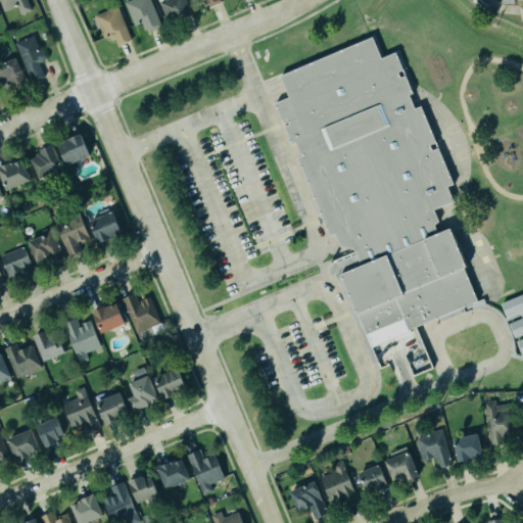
[(0,0),(0,2),(3,11),(16,6),(20,14),(31,10),(27,0),(0,0)]
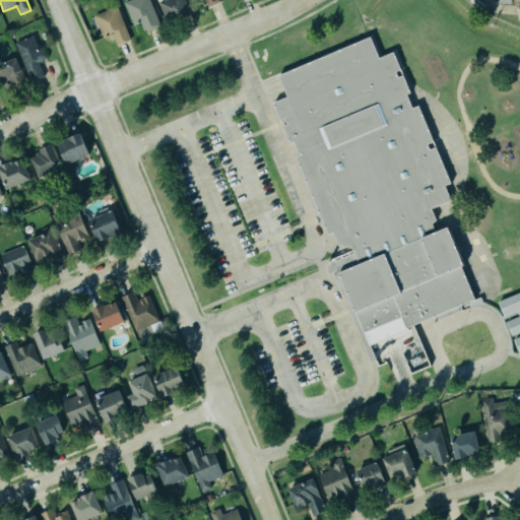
[(124,1),(126,0),(149,0),(160,25),(147,30),(146,27),(144,28),(141,20),(133,23),(124,1)]
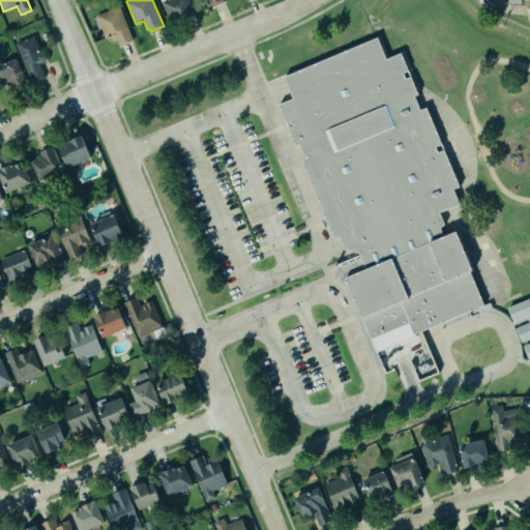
[(166,0),(162,2),(171,23),(195,12),(188,0),(166,0)]
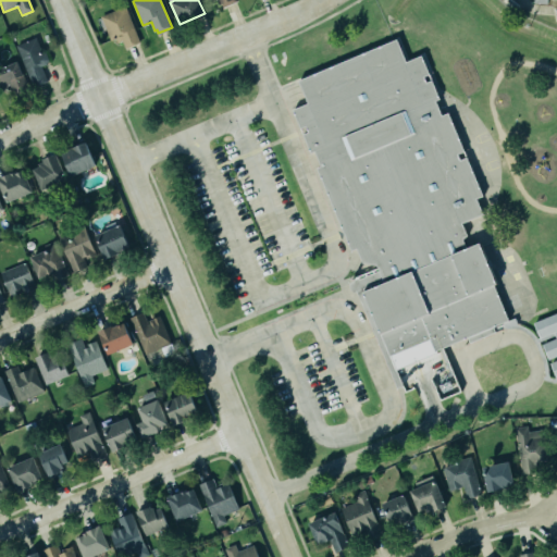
[(139,42),(125,7),(100,16),(111,42),(122,39),(125,48),(139,42)]
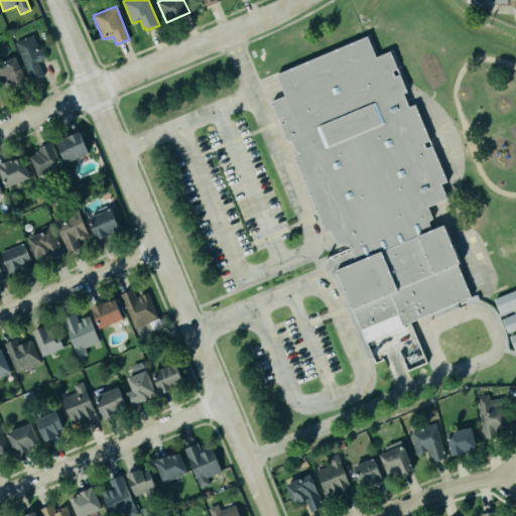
[(369,36),(378,55),(392,50),(450,197),(438,202),(473,297),(365,338),(331,254),(335,253),(272,101),(285,95),(277,75),(369,36)]
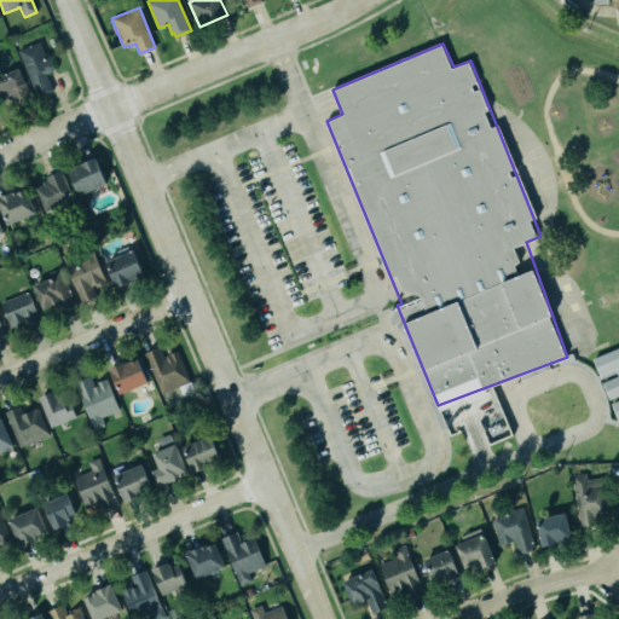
[(39,45),(51,73),(45,75),(51,92),(36,98),(18,53),(39,45)]
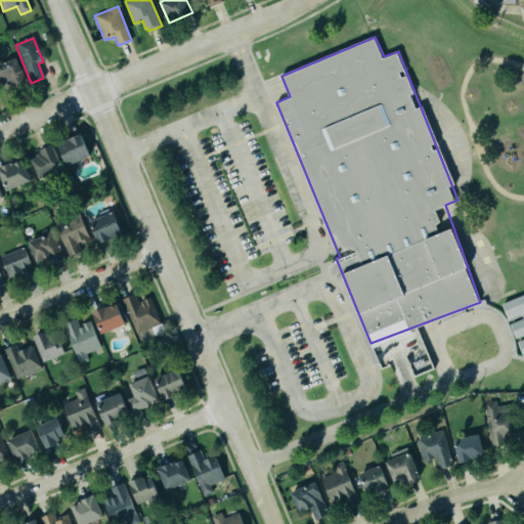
[(0,66),(14,58),(25,80),(2,91),(0,87),(0,66)]
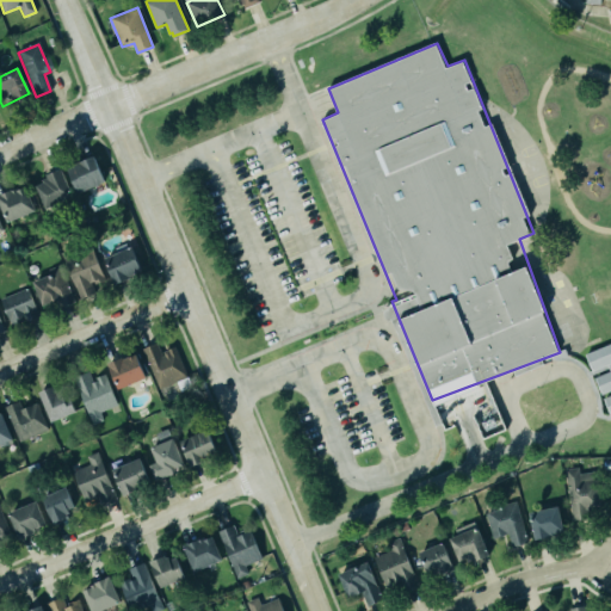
[(76,192),(104,184),(96,156),(67,165),(76,192)]
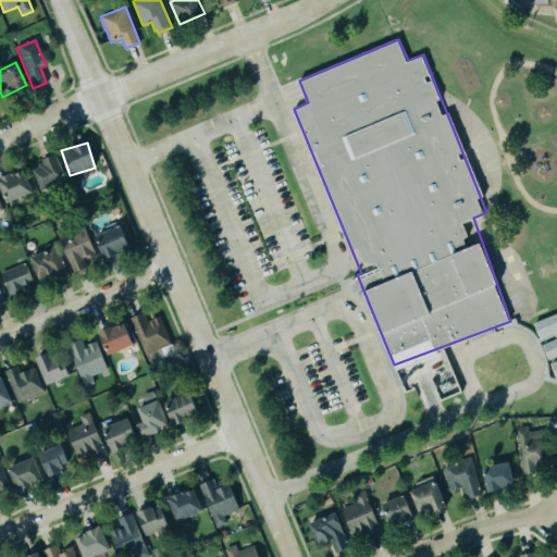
[(32,169),(39,165),(38,163),(42,161),(41,159),(56,152),(66,178),(41,189),(32,169)]
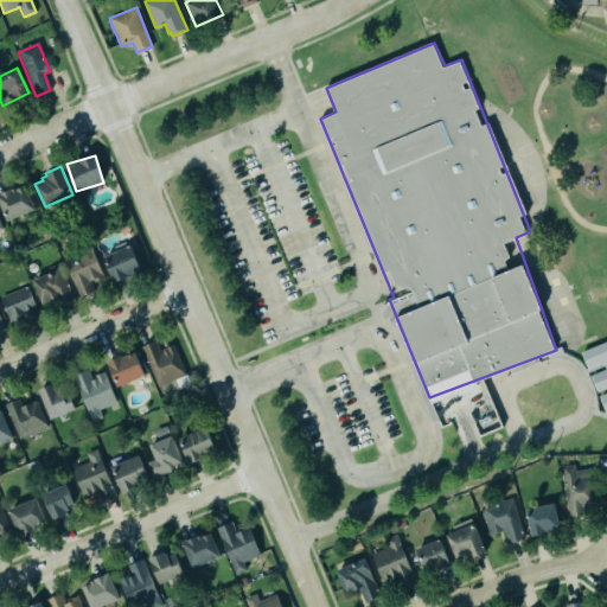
[(0,193),(0,200),(7,218),(34,208),(25,185),(17,189),(16,186),(0,193)]
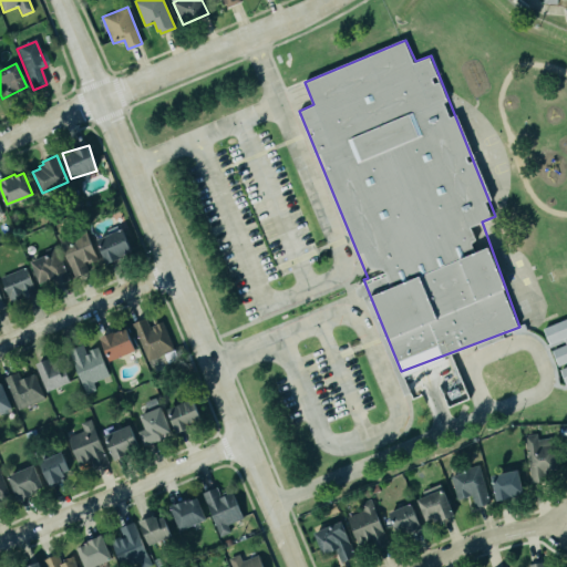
[(89,270),(74,276),(57,233),(83,222),(98,255),(91,258),(92,260),(88,263),(86,259),(84,260),(89,270)]
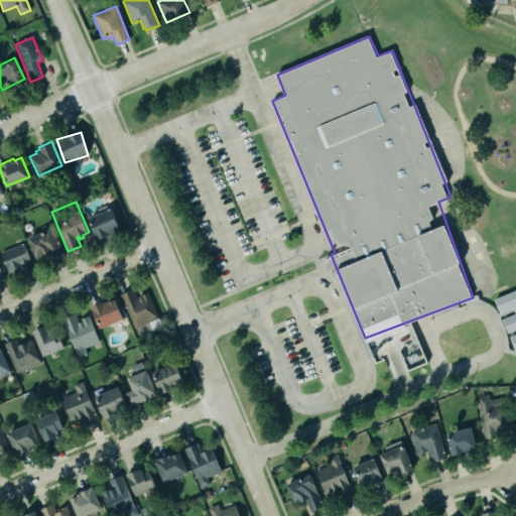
[(97,239),(120,231),(112,207),(89,215),(97,239)]
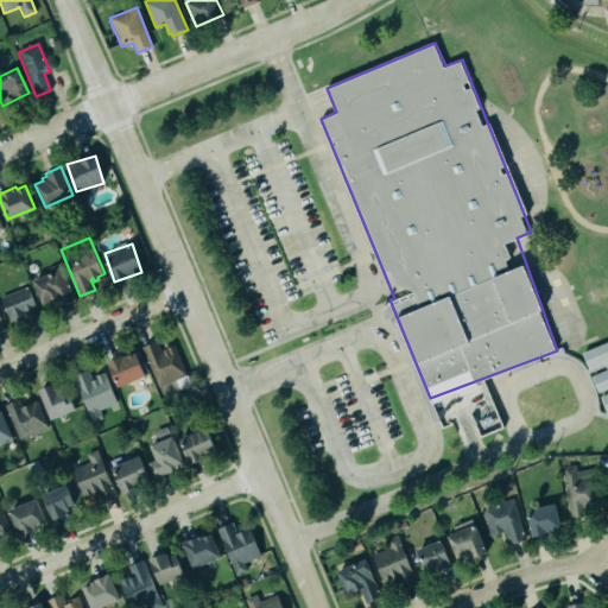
[(48,266),(50,272),(32,279),(42,304),(58,297),(61,304),(74,298),(58,261),(48,266)]
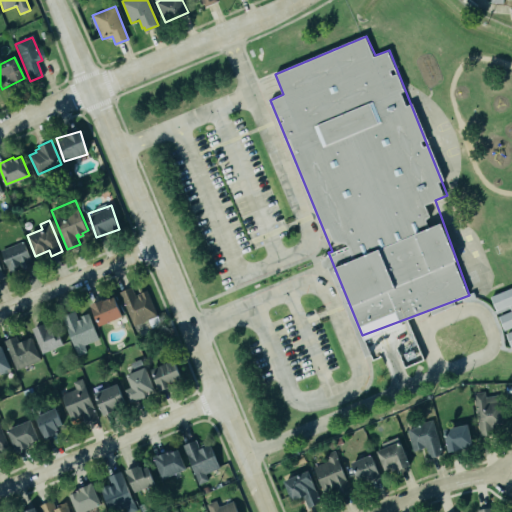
[(0,250),(10,274),(33,264),(23,241),(0,250)]
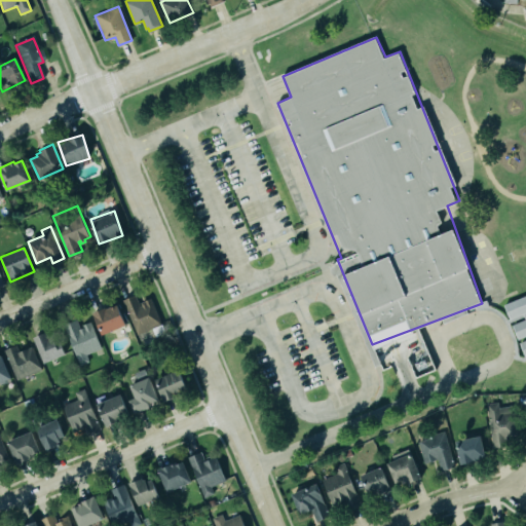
[(122,299),(136,294),(140,305),(142,305),(140,302),(151,297),(161,323),(137,333),(122,299)]
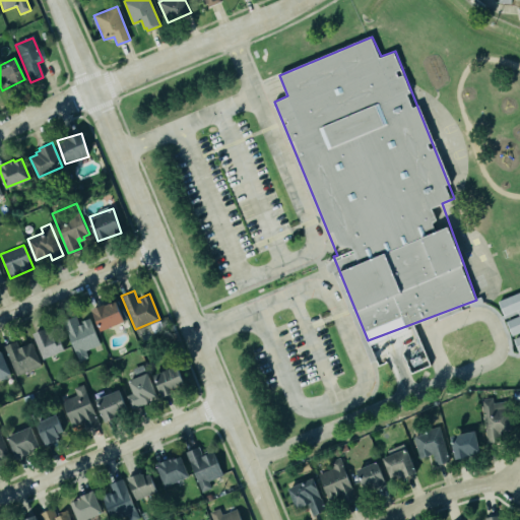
[(519,291),(498,300),(505,319),(506,319),(511,334),(519,331),(519,291)]
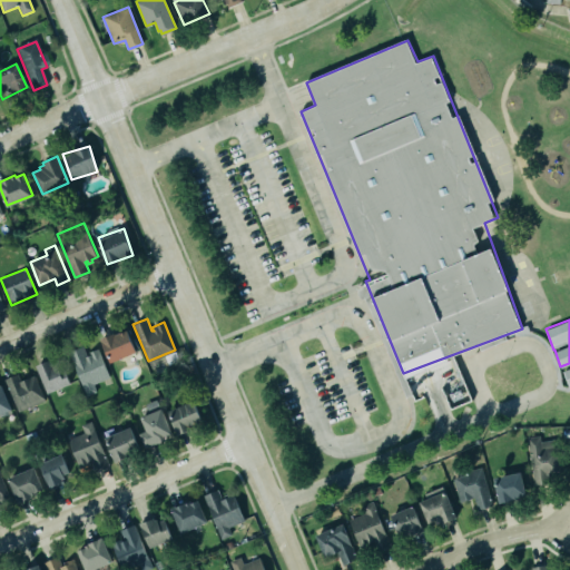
[(101,340),(110,363),(136,353),(126,328),(101,340)]
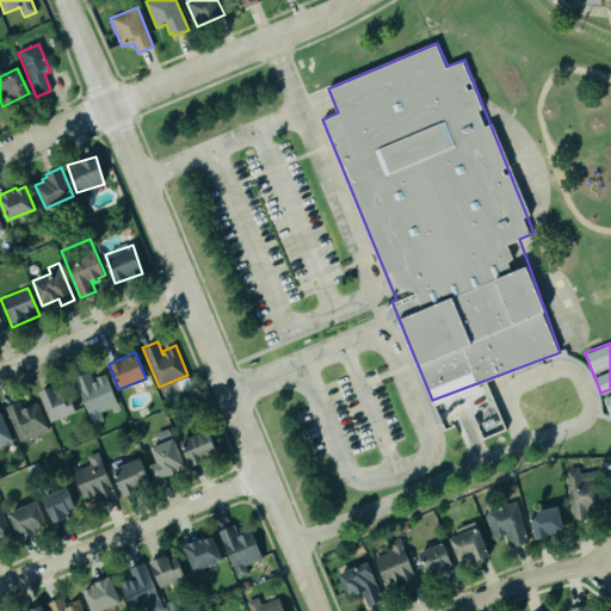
[(100,411),(116,406),(106,375),(92,378),(90,372),(75,376),(91,425),(104,420),(100,411)]
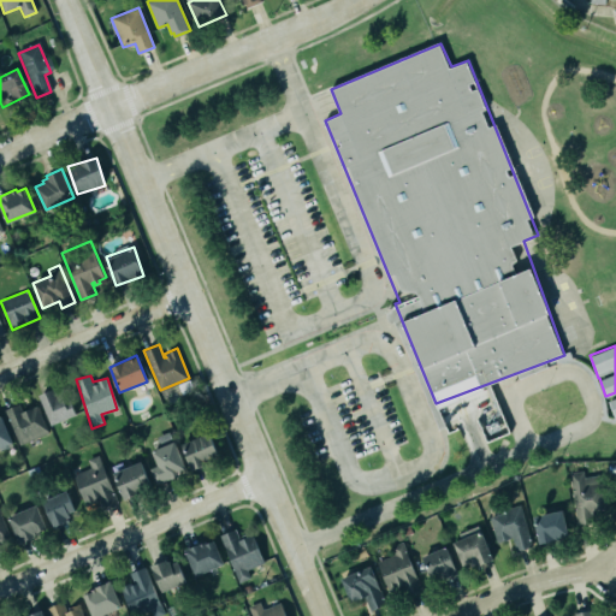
[(40,395),(54,389),(57,395),(61,394),(64,398),(69,396),(77,414),(52,425),(40,395)]
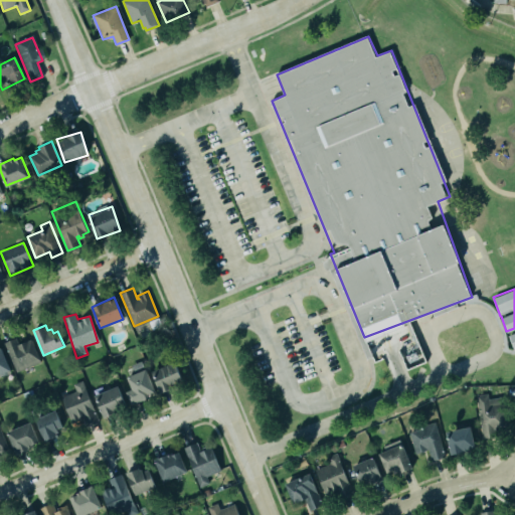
[(16,371),(40,360),(31,338),(19,343),(16,336),(4,341),(16,371)]
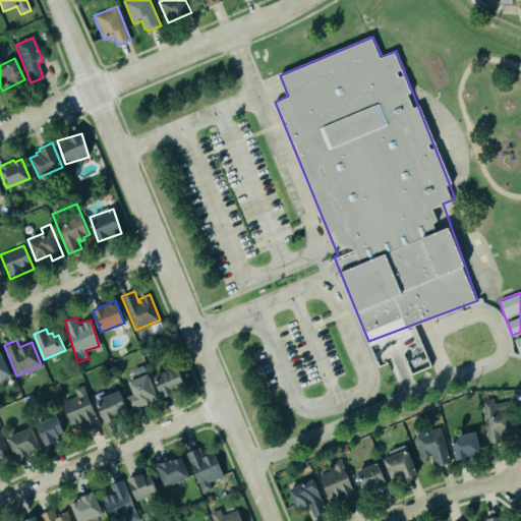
[(0,380),(11,375),(0,351),(0,380)]
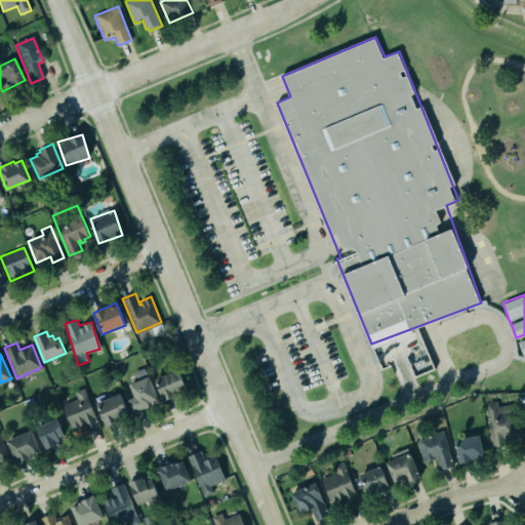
[(153,380),(162,402),(174,397),(172,393),(185,388),(176,370),(153,380)]
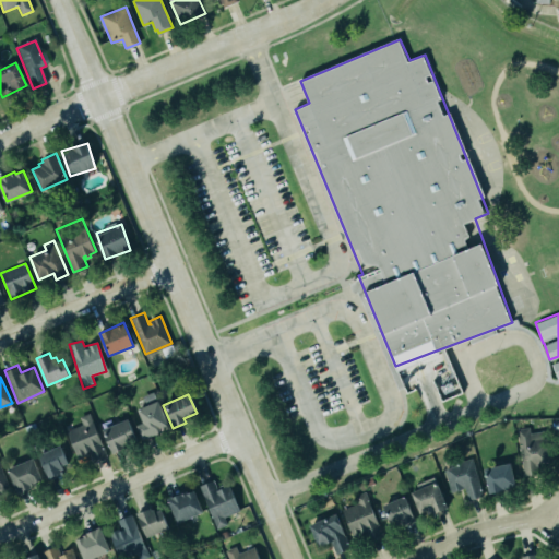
[(141,424),(134,427),(141,441),(154,436),(153,431),(166,426),(156,403),(135,412),(141,424)]
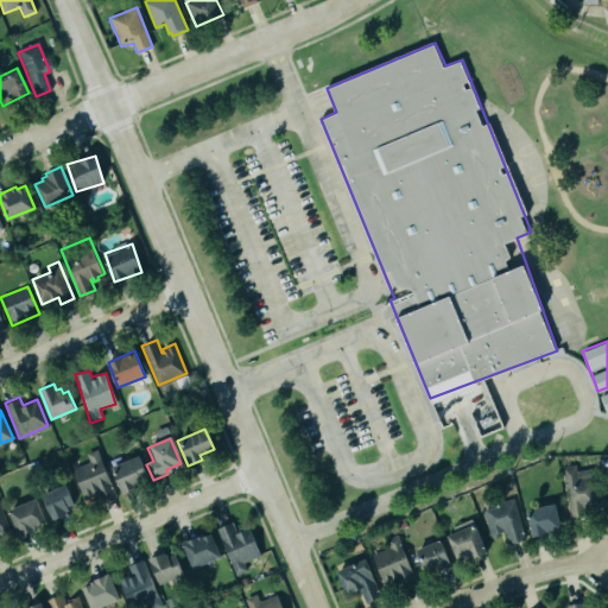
[(96,451),(116,496),(101,504),(95,493),(84,498),(71,470),(90,462),(87,455),(96,451)]
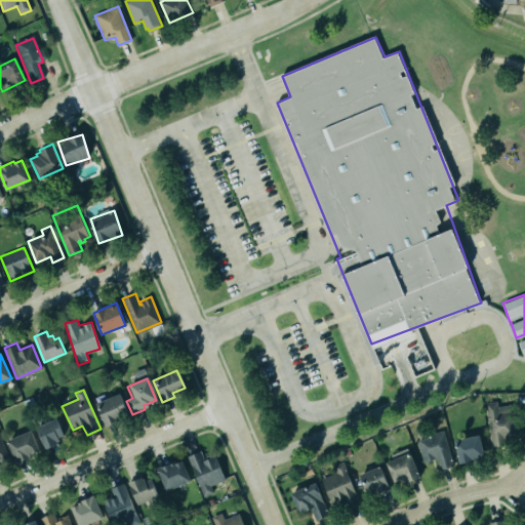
[(94,405),(105,428),(128,416),(118,395),(94,405)]
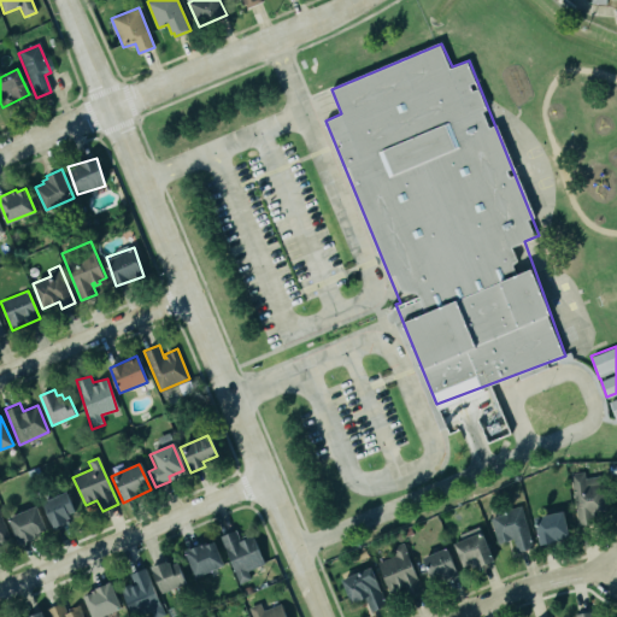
[(577,524),(595,522),(594,513),(607,512),(603,476),(586,479),(585,471),(570,474),(577,524)]
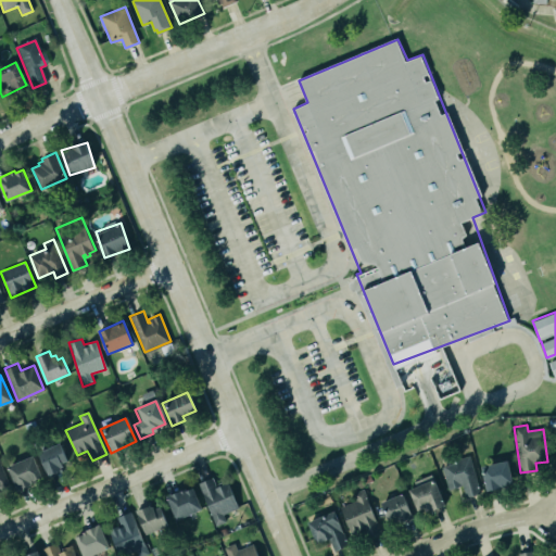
[(38,454),(49,477),(60,472),(58,468),(66,464),(59,445),(38,454)]
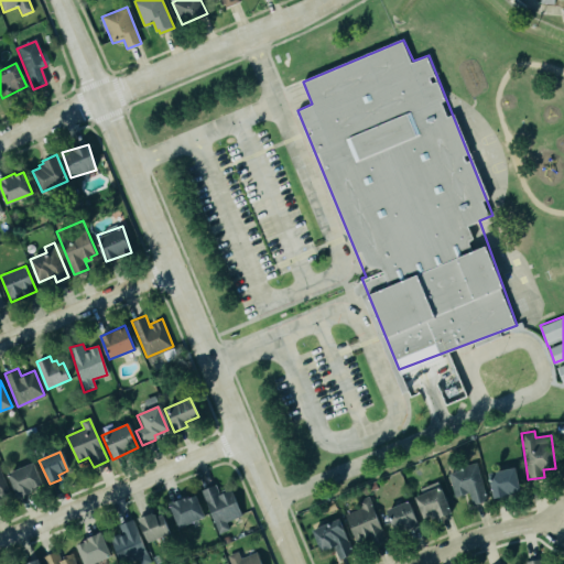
[(485,498),(475,461),(451,467),(452,470),(446,472),(453,496),(461,491),(465,491),(465,490),(467,490),(472,503),(478,499),(485,498)]
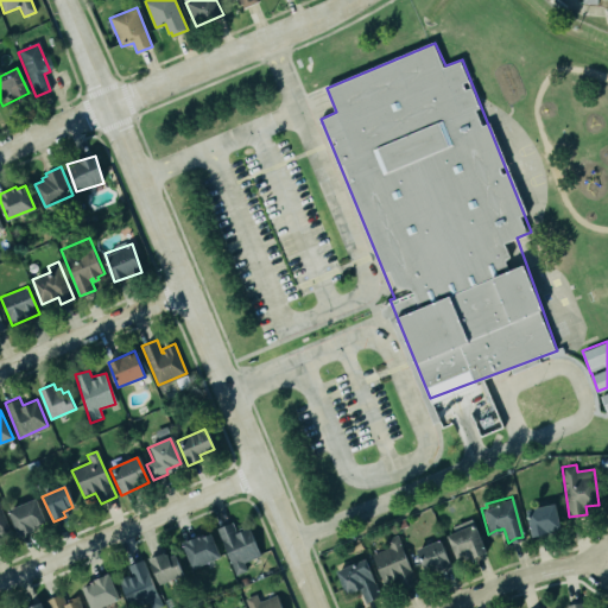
[(33,501),(44,524),(29,530),(30,532),(17,538),(6,513),(33,501)]
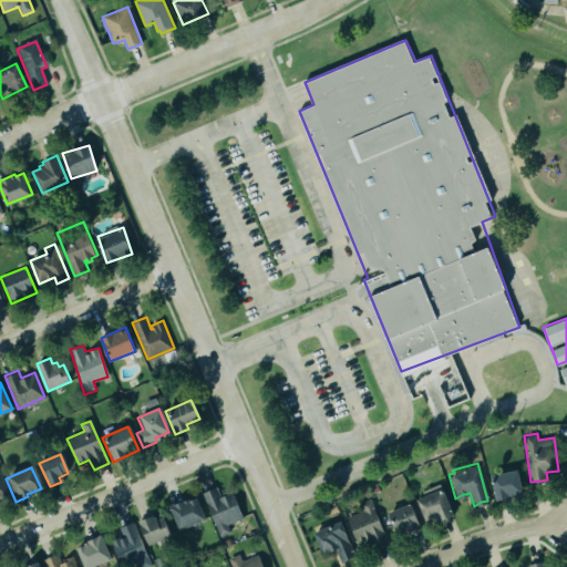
[(488,473),(495,498),(502,496),(508,496),(508,494),(522,491),(516,467),(488,473)]
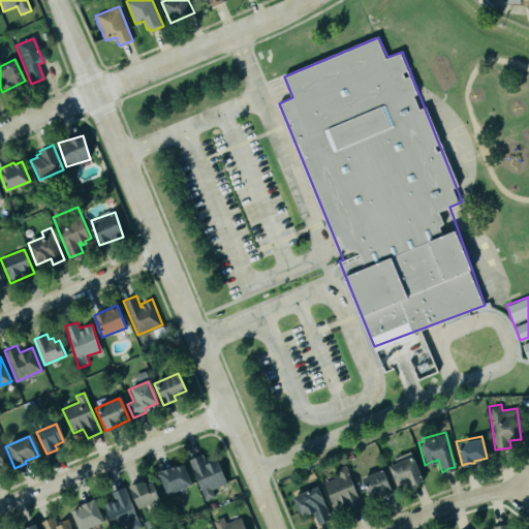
[(0,464),(8,462),(0,442),(0,464)]
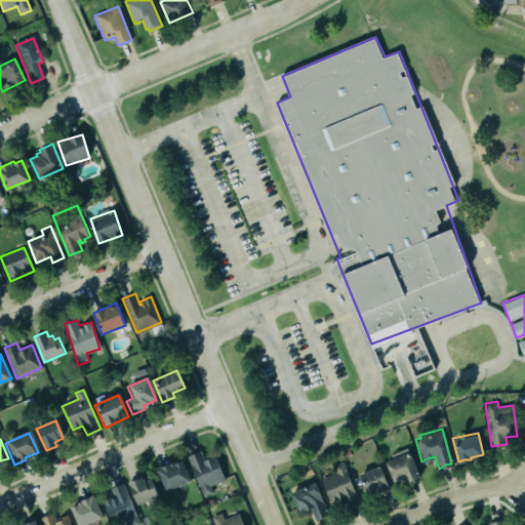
[(419,476),(409,449),(385,458),(395,485),(419,476)]
